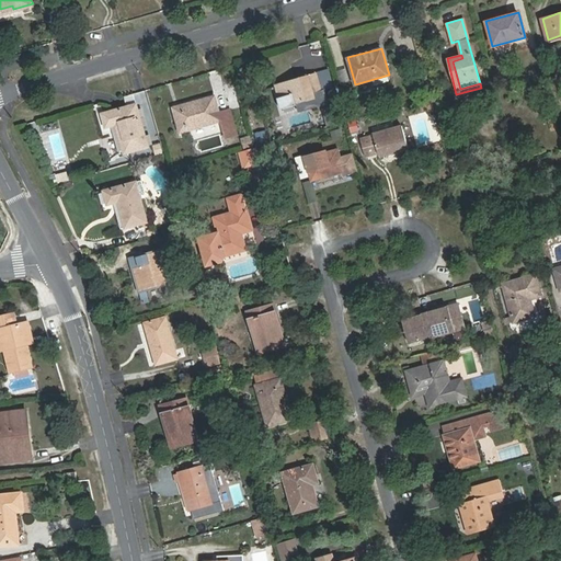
[(341,84),(348,82),(345,68),(336,70),(341,84)]
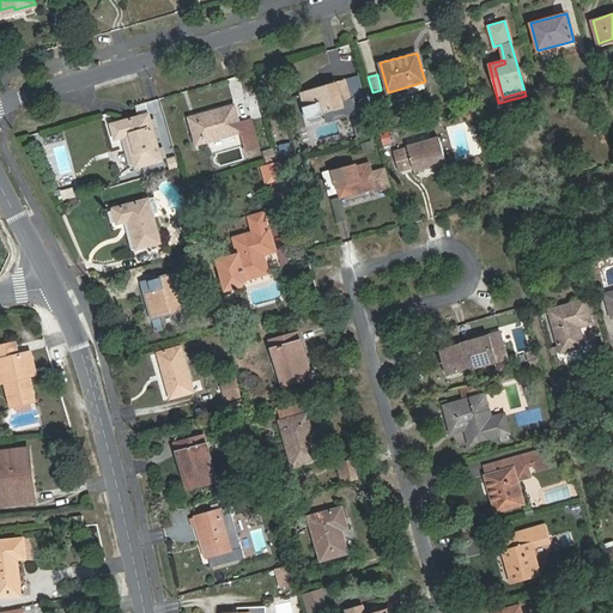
[(350,92),(346,80),(305,92),(309,105),(321,102),(323,111),(344,105),(340,96),(350,92)]
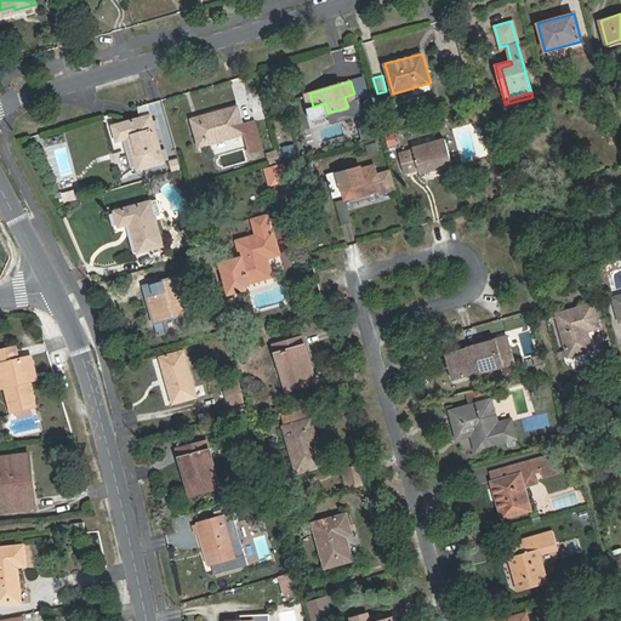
[(307,108),(313,107),(309,93),(303,95),(307,108)]
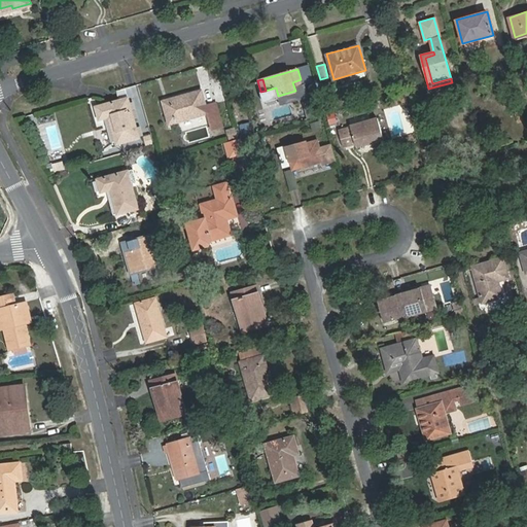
[(301,79),(292,82),(295,91),(297,97),(306,94),(301,79)]
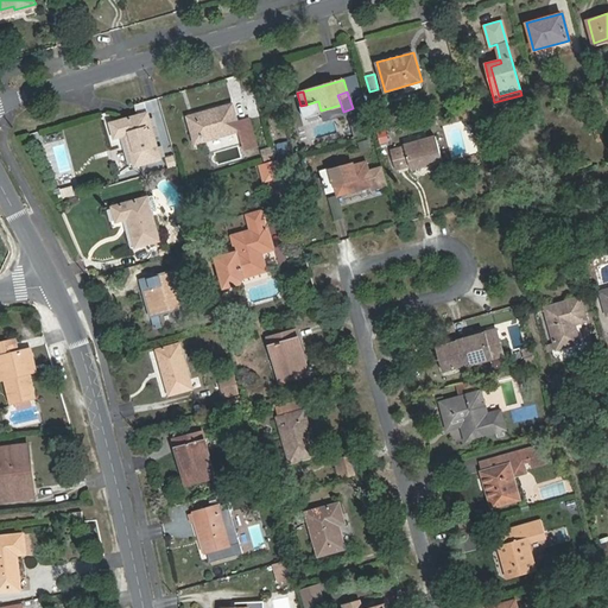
[(134,103),(135,112),(150,108),(158,147),(169,145),(159,99),(134,103)]
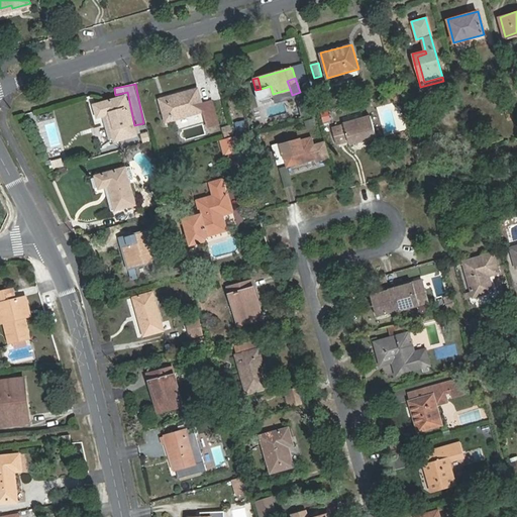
[(208,126),(218,123),(212,101),(202,103),(198,88),(160,99),(166,121),(204,111),(208,126)]
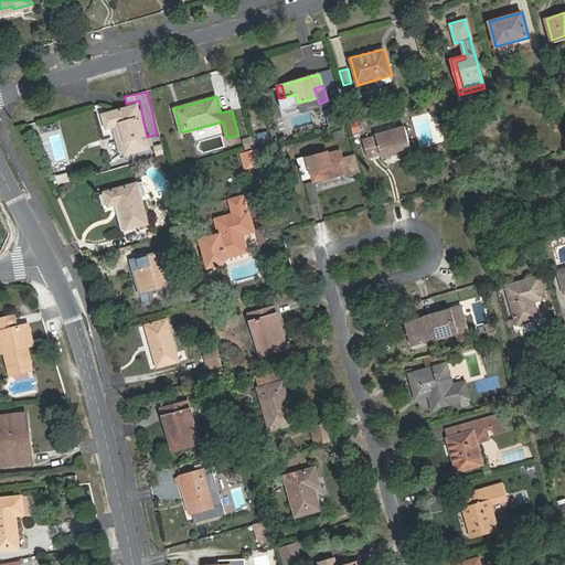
[(150,148),(137,104),(103,114),(106,128),(118,125),(126,155),(150,148)]
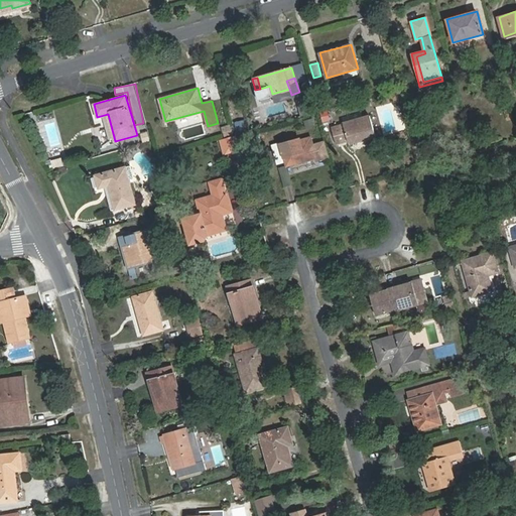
[(311,99),(302,102),(305,115),(314,113),(311,99)]
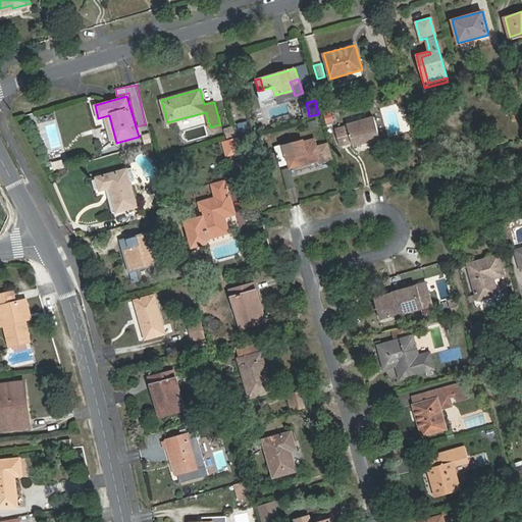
[(352,143),(379,135),(374,116),(334,128),(340,145),(351,142),(352,143)]
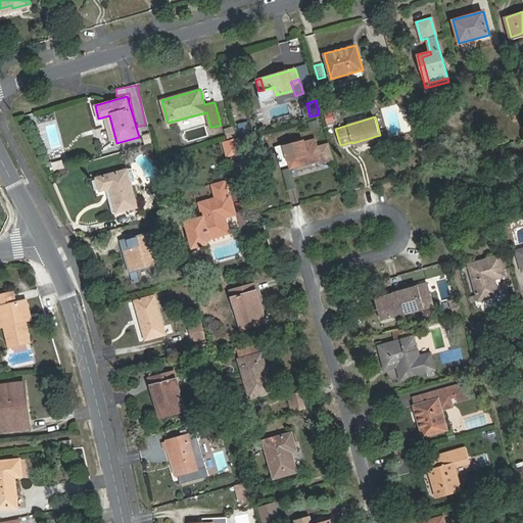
[(239,134),(251,131),(248,120),(236,124),(239,134)]
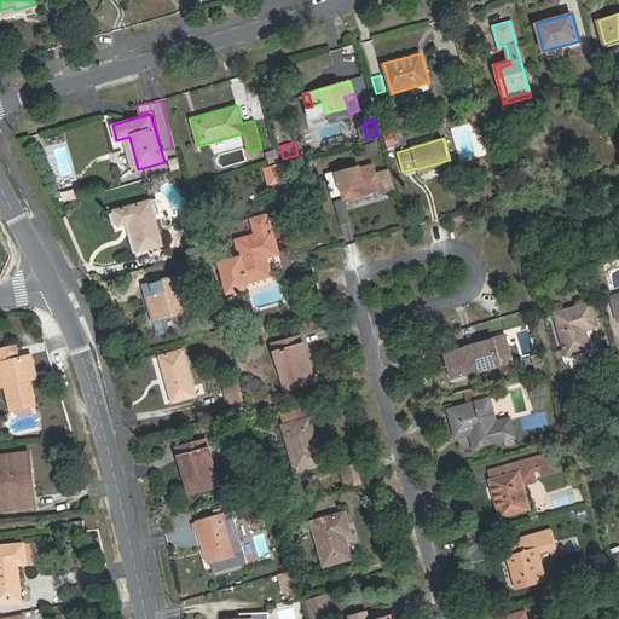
[(366,154),(376,151),(375,142),(364,144),(366,154)]
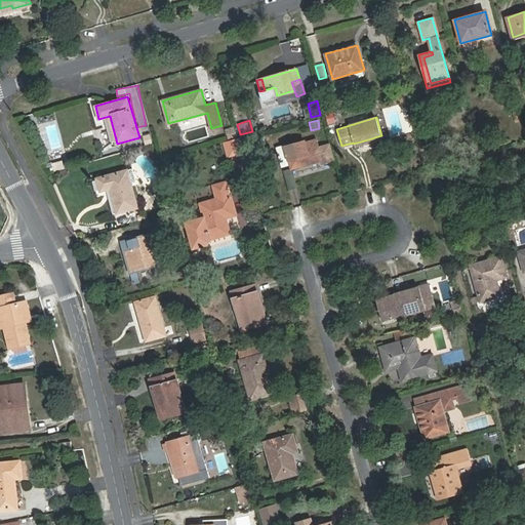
[(228,139),(238,136),(234,126),(225,129),(228,139)]
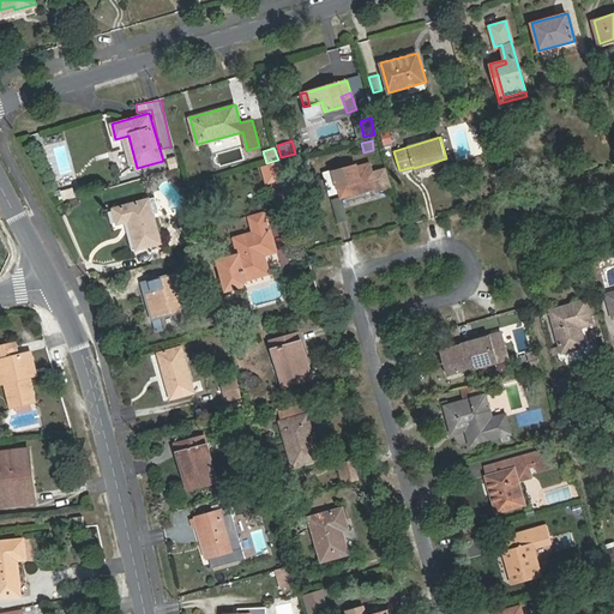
[(284,176),(280,161),(264,166),(269,181),(284,176)]
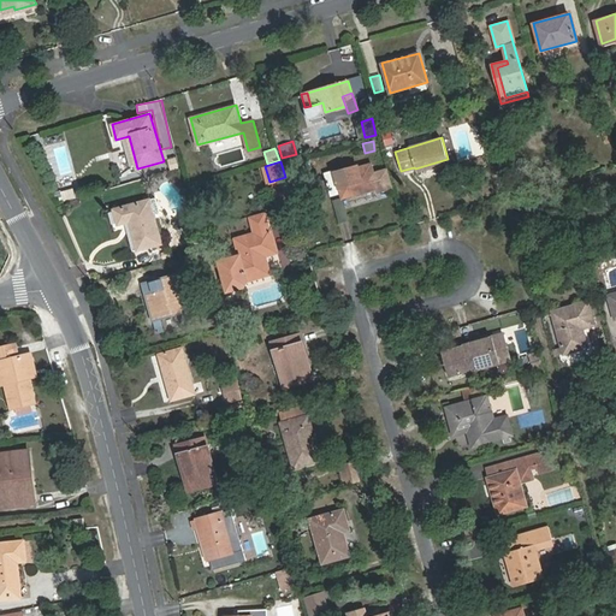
[(325,172),(331,195),(341,193),(342,197),(375,188),(377,191),(392,187),(388,169),(373,173),(371,164),(339,172),(338,169),(325,172)]
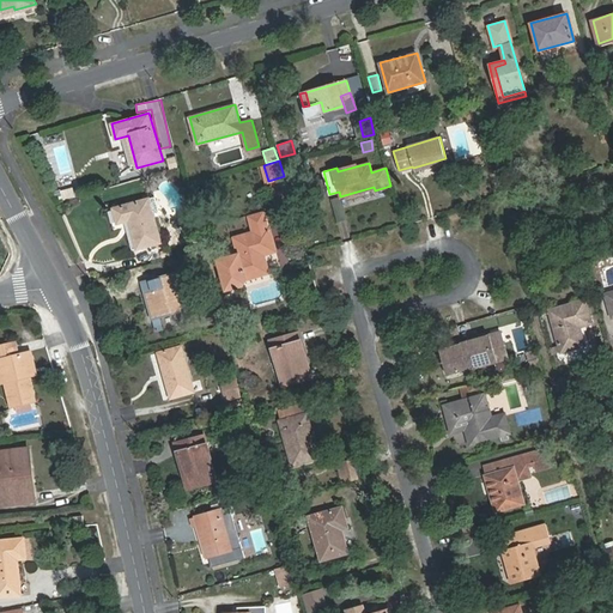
[(58,201),(76,198),(73,187),(55,190),(58,201)]
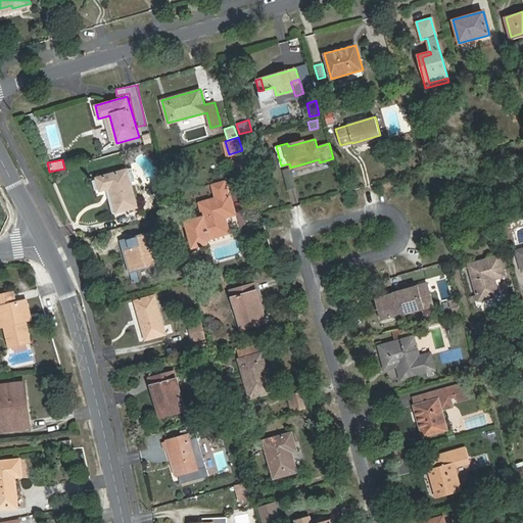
[(133,168),(128,169),(97,177),(100,190),(110,187),(116,211),(137,205),(131,181),(136,180),(133,168)]
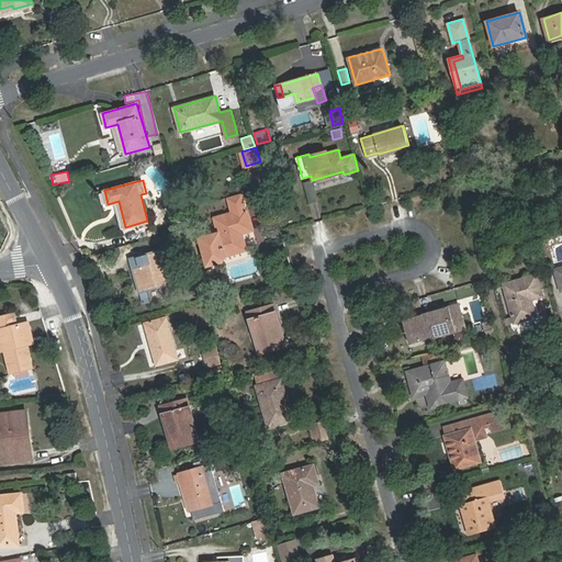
[(229,199),(233,213),(214,218),(218,234),(200,238),(206,266),(222,261),(225,256),(240,251),(234,227),(250,223),(247,209),(245,210),(240,195),(229,199)]
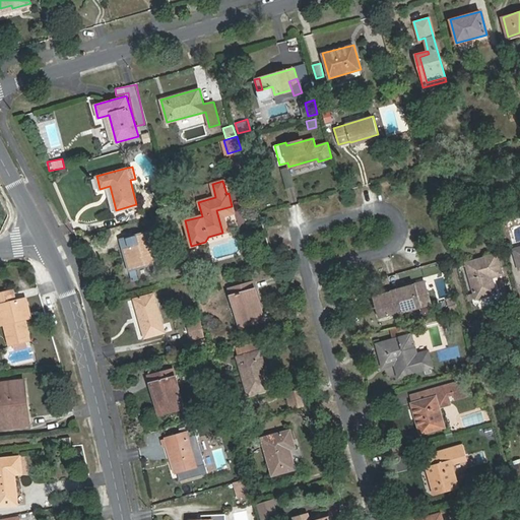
[(233,211),(232,206),(216,210),(222,233),(228,232),(222,214),(233,211)]
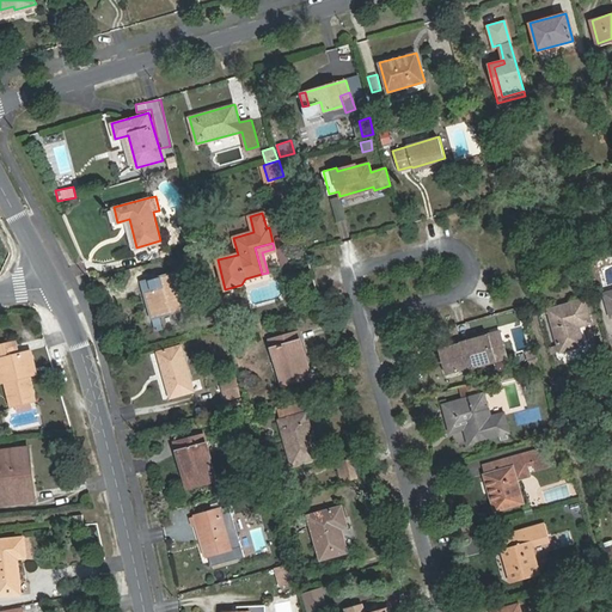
[(165,292),(146,298),(152,322),(160,319),(191,310),(181,274),(160,279),(165,292)]
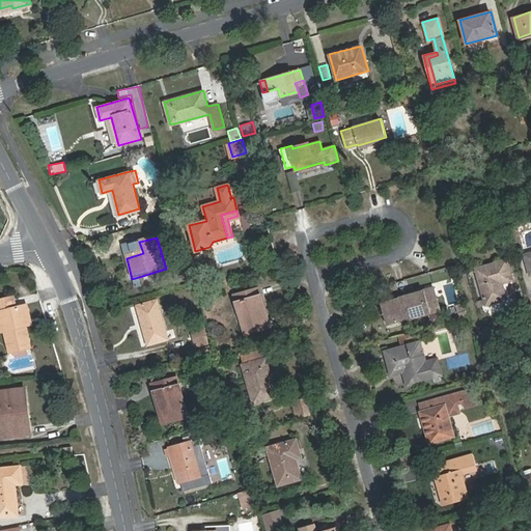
[(123,247),(127,258),(143,253),(139,242),(123,247)]
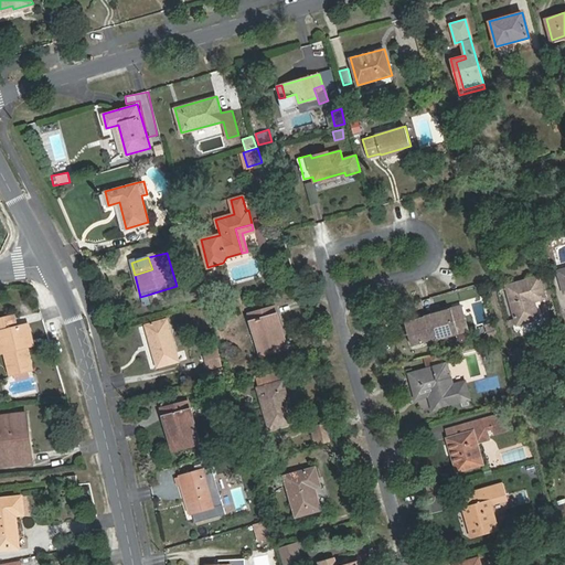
[(544,297),(539,276),(505,285),(516,323),(535,319),(530,300),(544,297)]
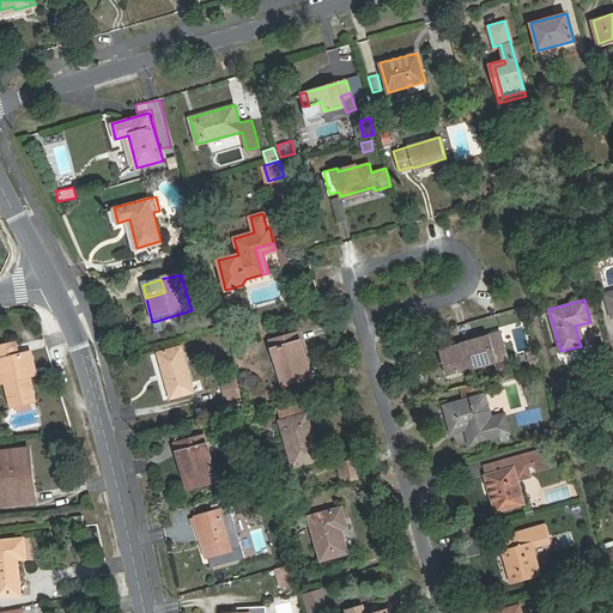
[(161,320),(152,322),(157,337),(164,334),(161,320)]
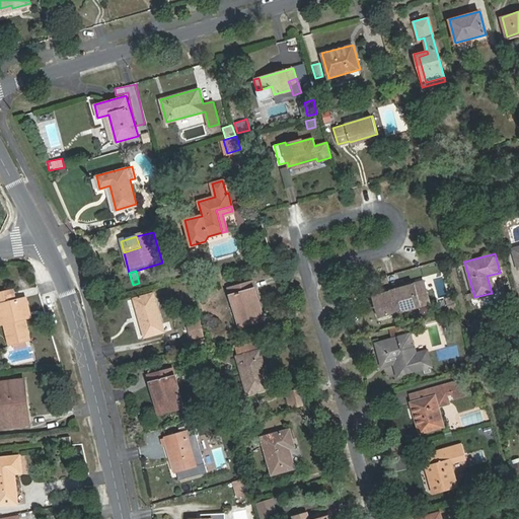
[(436,299),(450,295),(444,272),(429,276),(436,299)]
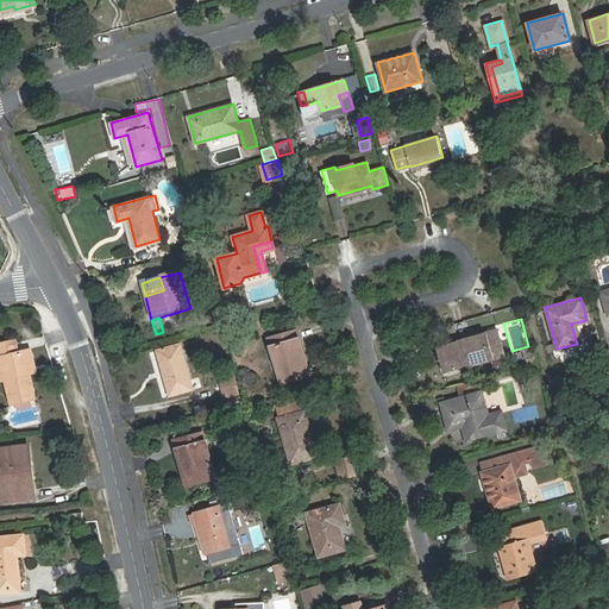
[(497,328),(485,332),(489,344),(501,340),(497,328)]
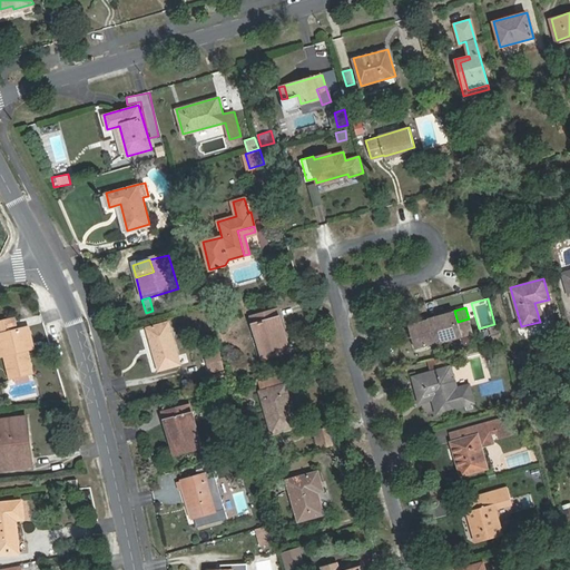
[(288,351),(277,308),(252,316),(263,357),(288,351)]
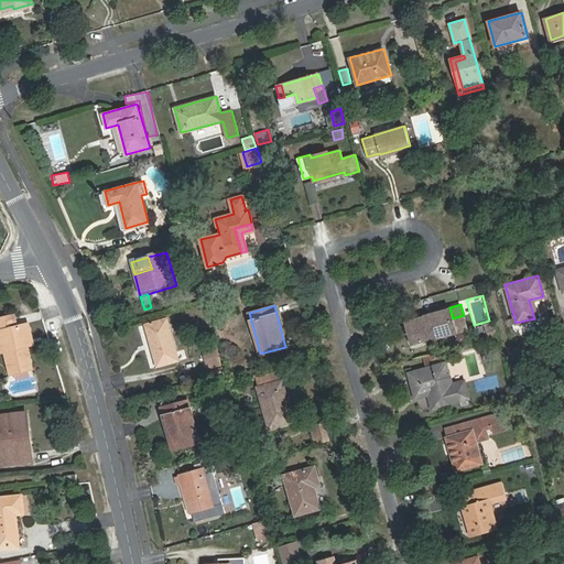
[(453,318),(449,307),(404,320),(412,345),(468,329),(464,315),(453,318)]
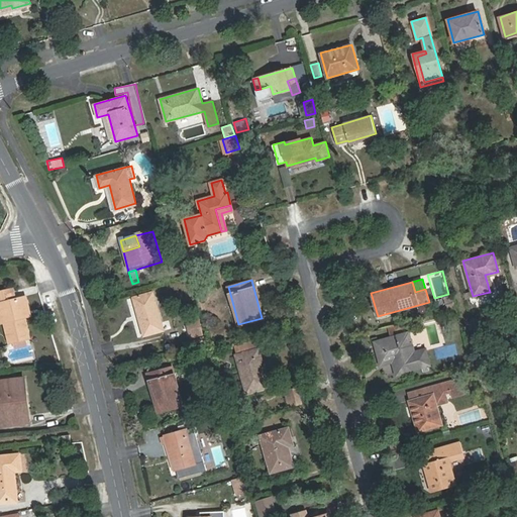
[(0,303),(1,303),(5,322),(10,343),(29,338),(24,317),(31,316),(26,297),(15,300),(12,289),(0,292),(0,303)]
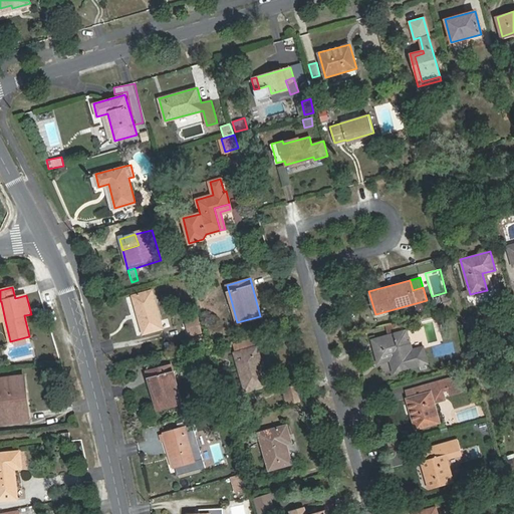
[(143,335),(163,330),(153,293),(133,298),(143,335)]
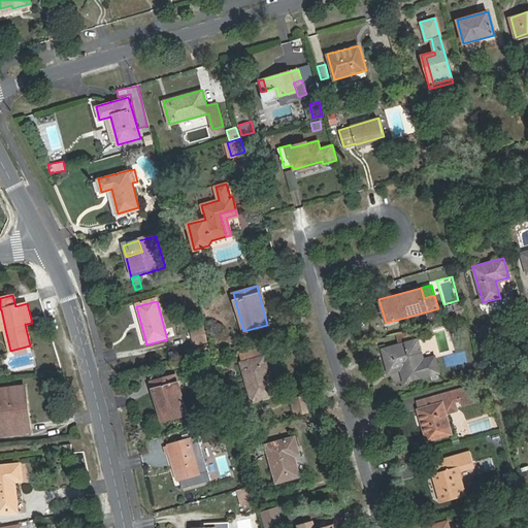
[(205,341),(202,328),(191,330),(195,344),(205,341)]
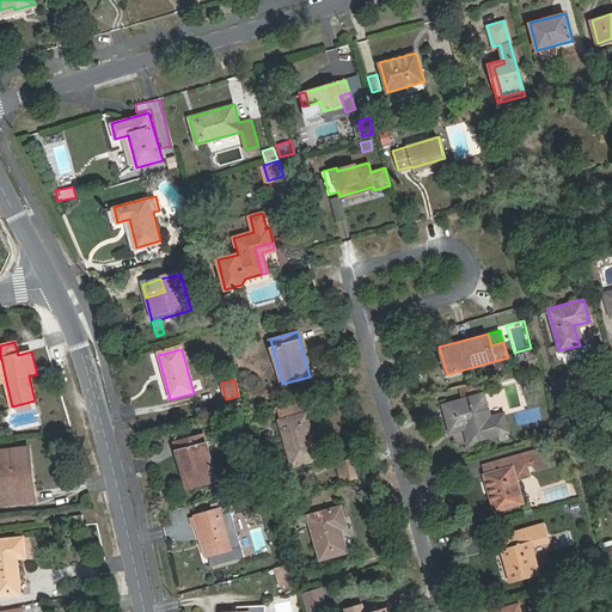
[(464,398),(476,395),(473,384),(460,387),(464,398)]
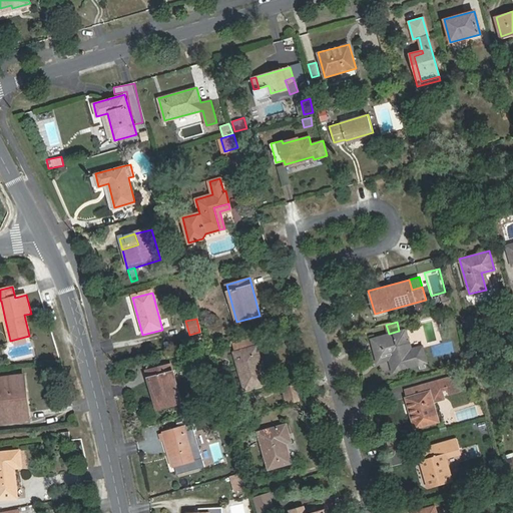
[(406,330),(399,331),(389,334),(373,339),(379,362),(390,359),(393,371),(426,363),(422,346),(411,349),(406,330)]
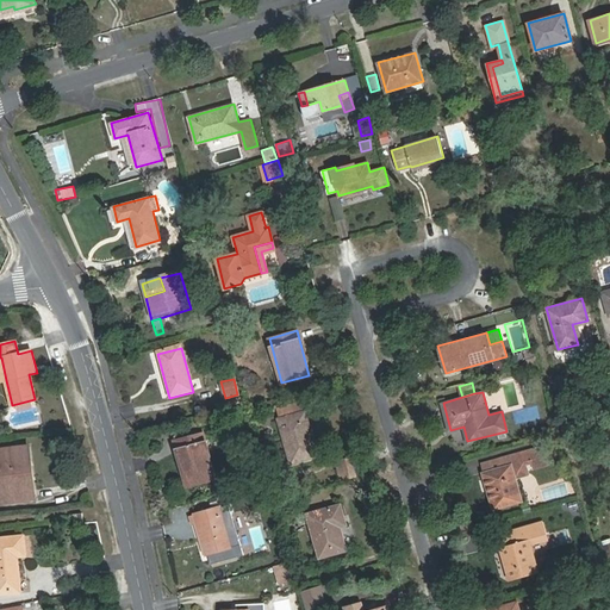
[(282,410),(285,419),(305,414),(304,404),(282,410)]
